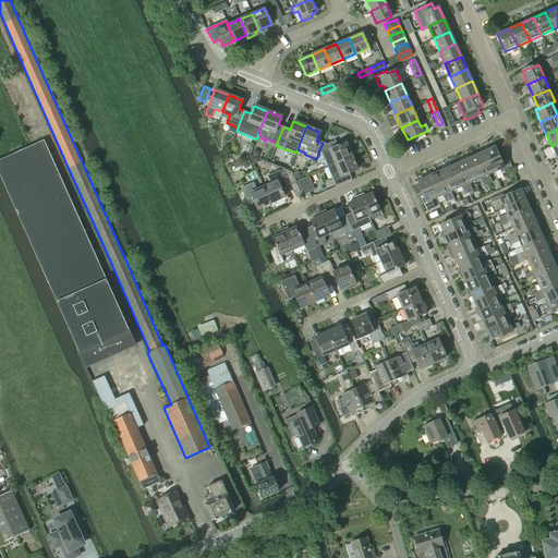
[(44,141),(0,159),(0,177),(79,353),(86,368),(135,347),(129,330),(44,141)]
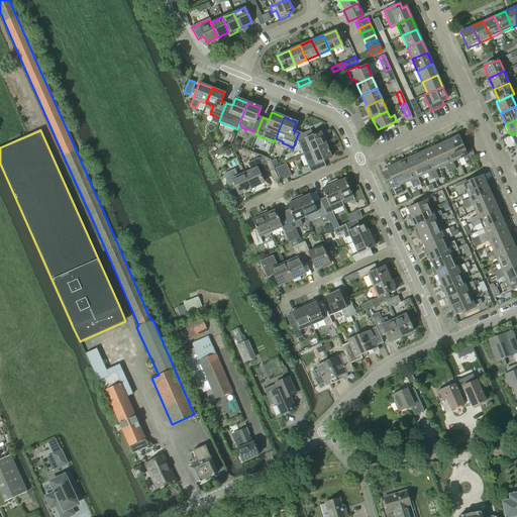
[(299,132),(295,141),(298,142),(303,154),(310,151),(325,145),(320,133),(313,136),(310,130),(302,134),(299,132)]
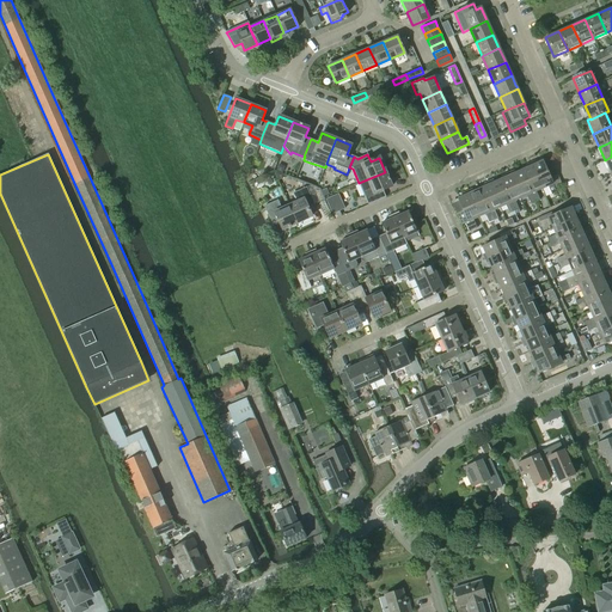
[(534,161),(530,163),(542,190),(548,187),(552,195),(556,194),(542,161),(536,164),(534,161)]
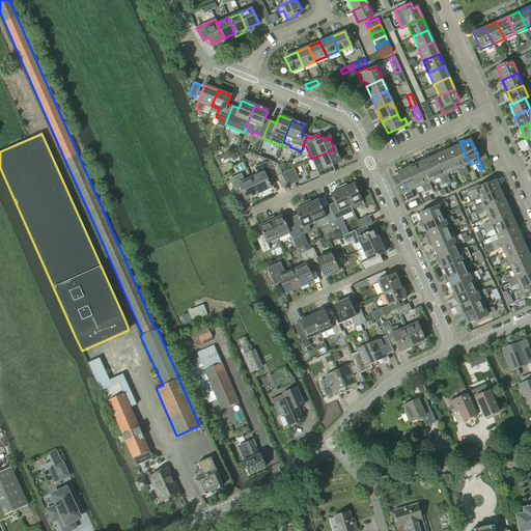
[(457,145),(451,148),(460,168),(464,176),(469,174),(466,167),(470,165),(459,141),(456,143),(457,145)]
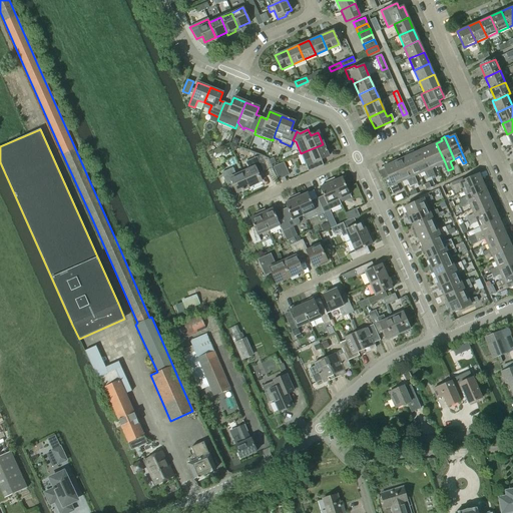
[(430,142),(427,144),(433,158),(436,166),(442,164),(445,171),(448,170),(445,162),(436,143),(433,145),(432,145),(430,142)]
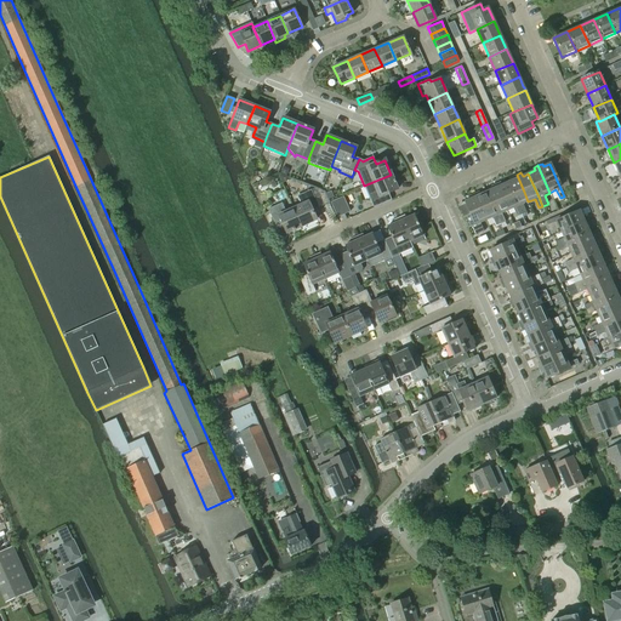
[(372,182),(364,186),(374,208),(388,201),(385,194),(388,193),(397,189),(391,175),(372,182)]
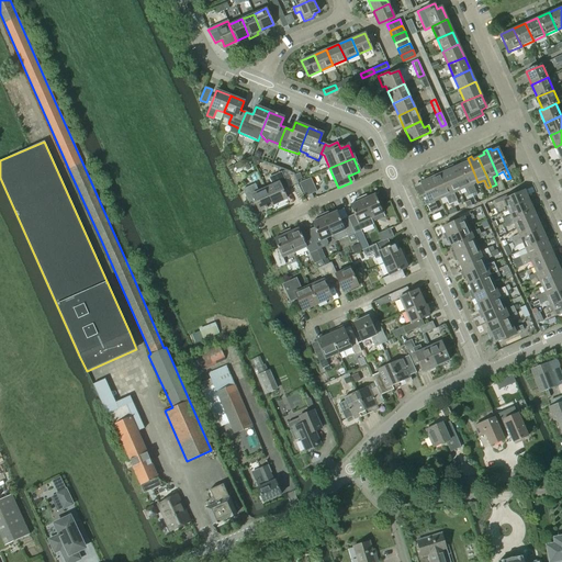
[(464,163),(458,166),(471,195),(474,194),(476,192),(475,190),(473,184),(478,182),(474,173),(468,158),(463,160),(464,163)]
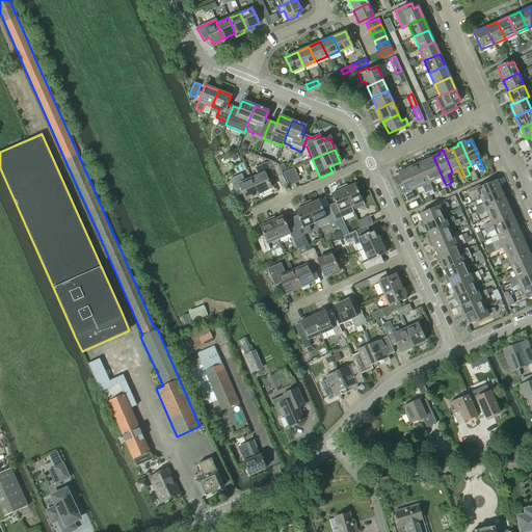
[(428,156),(424,158),(434,181),(440,179),(443,186),(446,185),(433,157),(429,159),(428,156)]
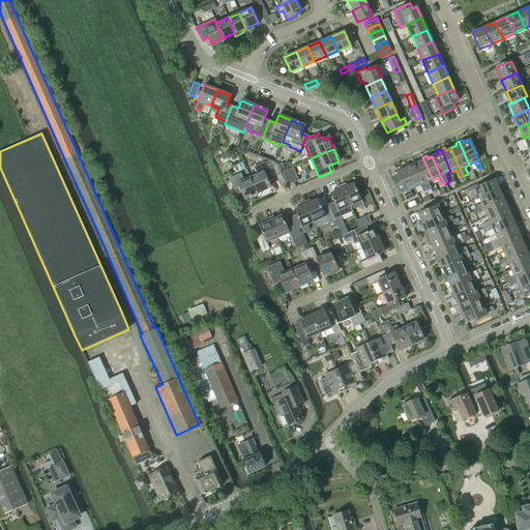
[(420,162),(414,165),(427,192),(431,189),(428,182),(433,180),(422,157),(418,159),(420,162)]
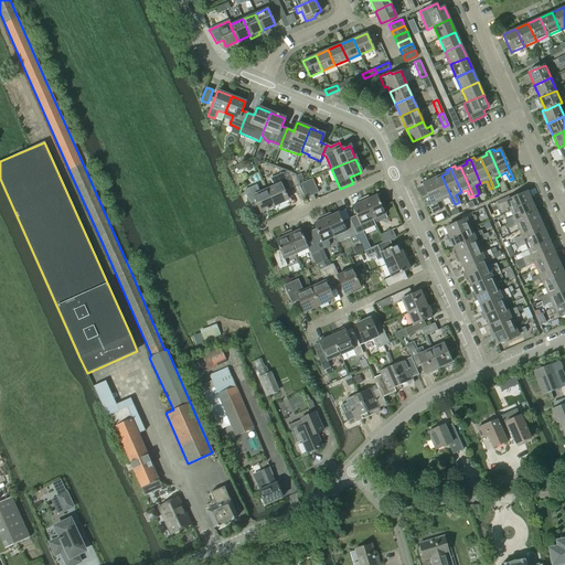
[(274,187),(266,190),(274,206),(287,200),(284,192),(290,190),(283,172),(270,179),(274,187)]
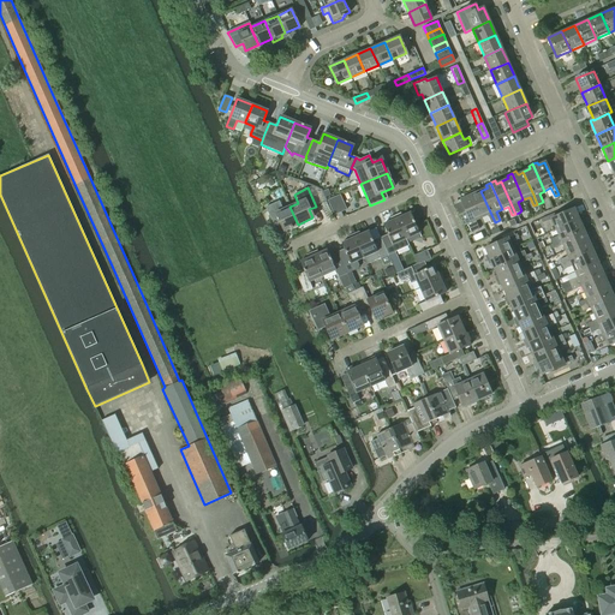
[(473,190),(469,192),(481,219),(487,216),(490,225),(495,222),(481,191),(475,193),(473,190)]
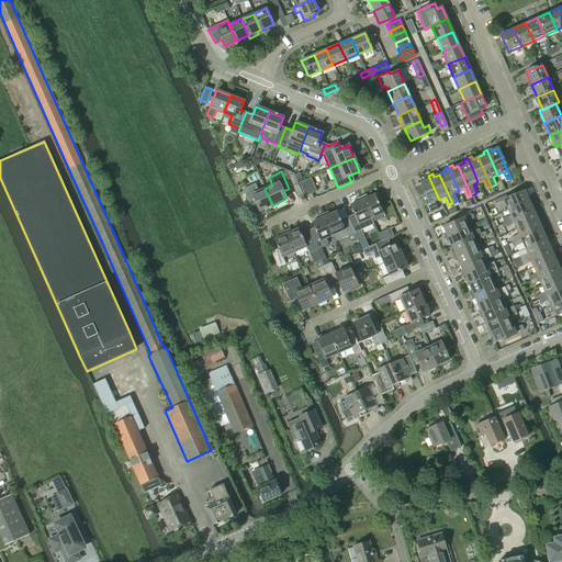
[(425,192),(418,195),(424,205),(426,204),(429,213),(433,211),(437,210),(435,202),(439,200),(428,176),(425,177),(426,180),(420,182),(425,192)]
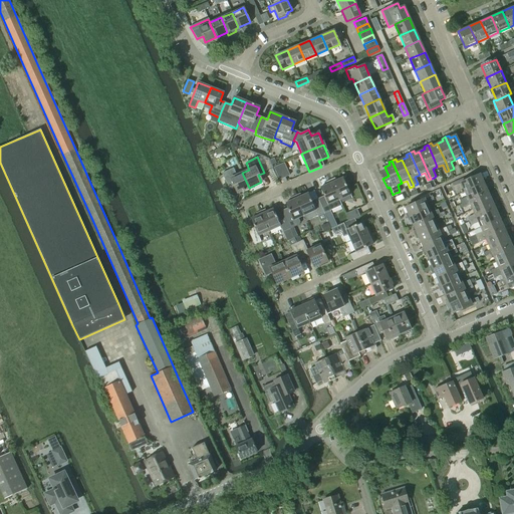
[(284,163),(273,168),(279,181),(290,176),(284,163)]
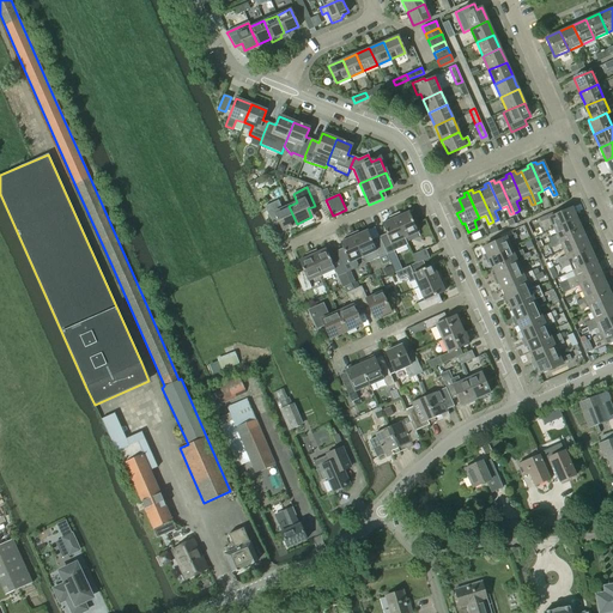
[(278,200),(265,206),(271,222),(278,218),(279,222),(283,230),(297,224),(289,206),(281,210),(278,200)]
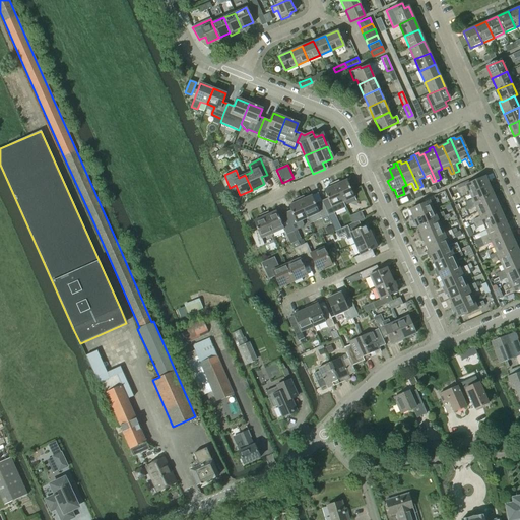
[(473,179),(457,186),(458,189),(460,193),(467,189),(469,194),(493,185),(491,181),(488,182),(485,177),(484,177),(483,175),(482,174),(473,179)]
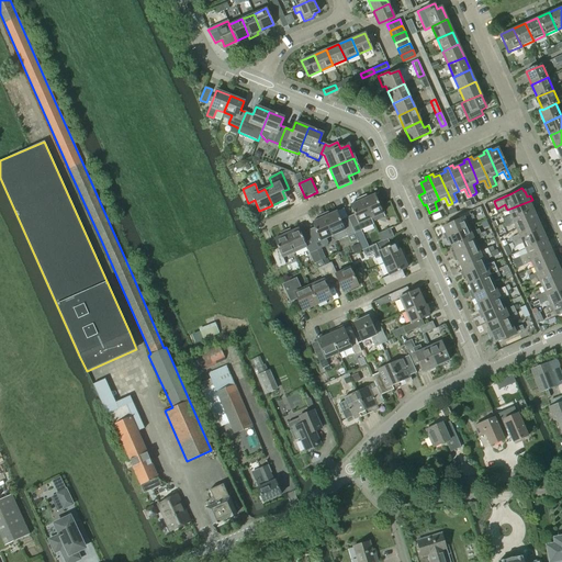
[(360,198),(370,218),(382,213),(374,195),(367,198),(366,194),(360,198)]
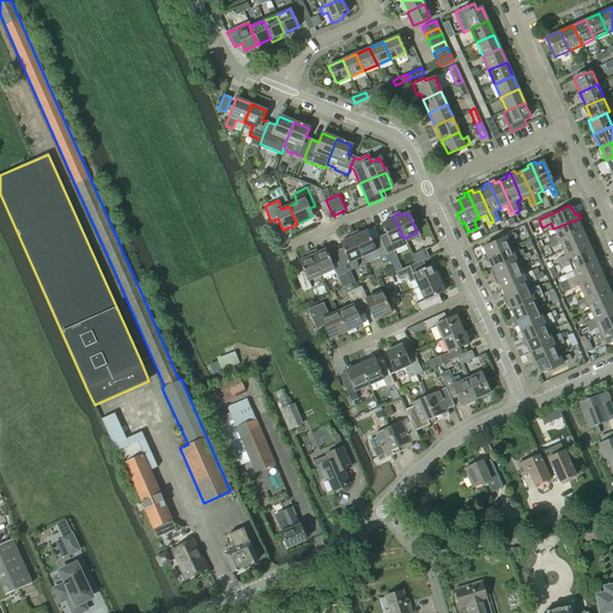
[(404,238),(393,216),(388,217),(389,220),(382,224),(387,234),(378,237),(386,255),(394,252),(407,246),(404,238)]
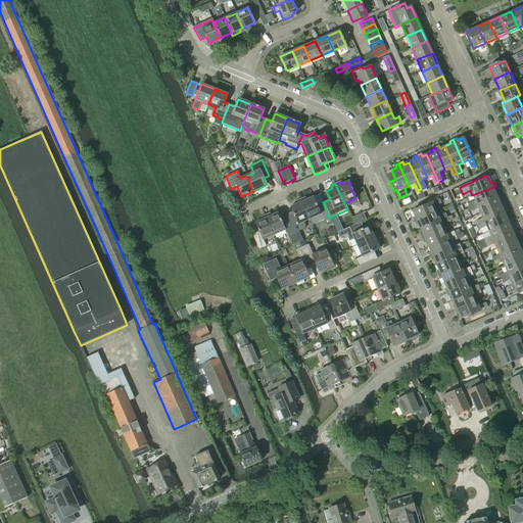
[(475,200),(467,203),(469,208),(496,196),(493,191),(496,189),(495,186),(472,195),(475,200)]
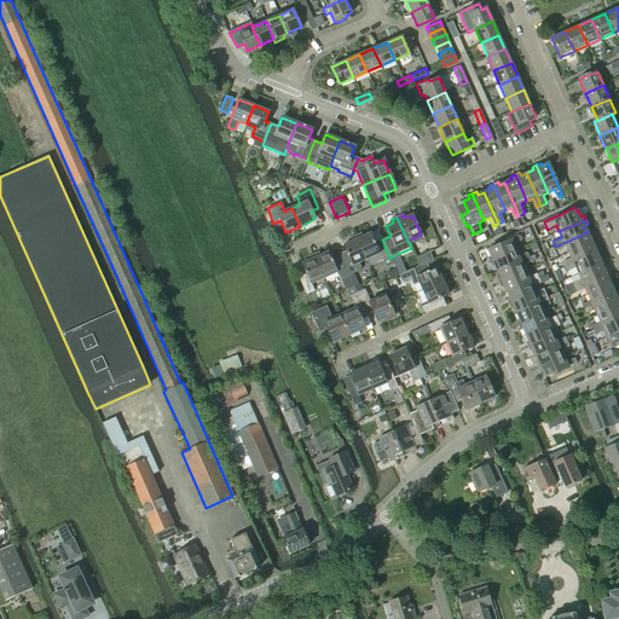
[(389,258),(382,239),(375,243),(371,232),(362,237),(360,233),(354,236),(365,259),(369,266),(382,260),(389,258)]
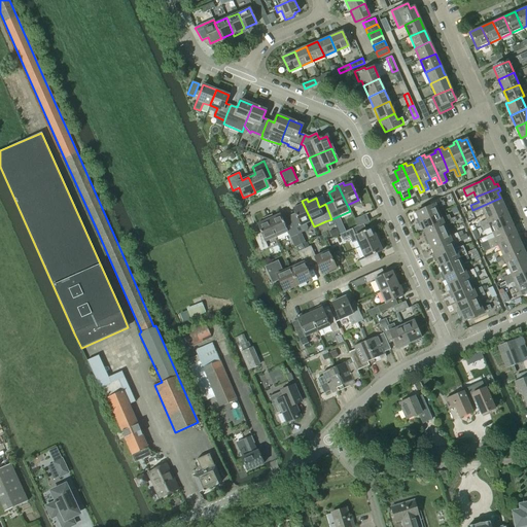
[(500,198),(472,210),(475,213),(482,210),(484,215),(506,205),(505,202),(502,203),(500,198)]
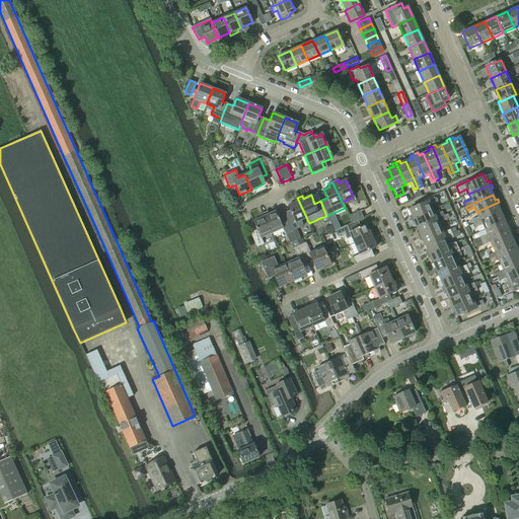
[(306,217),(297,198),(293,200),(295,203),(288,206),(291,214),(286,216),(293,231),(302,227),(303,224),(301,220),(306,217)]
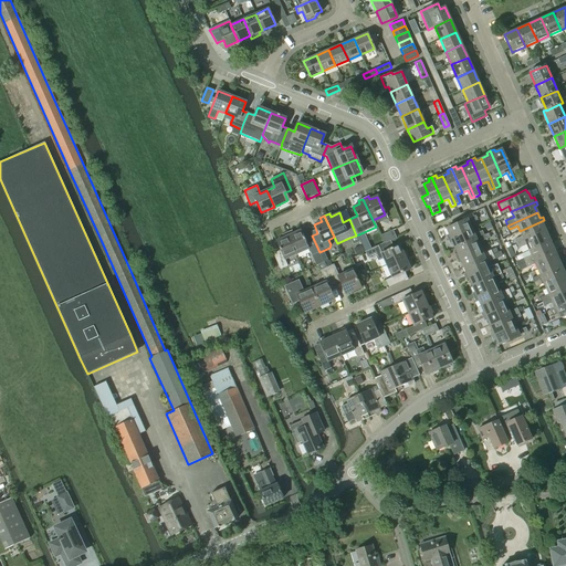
[(448,234),(446,236),(448,240),(471,230),(469,223),(477,220),(474,216),(446,229),(448,234)]
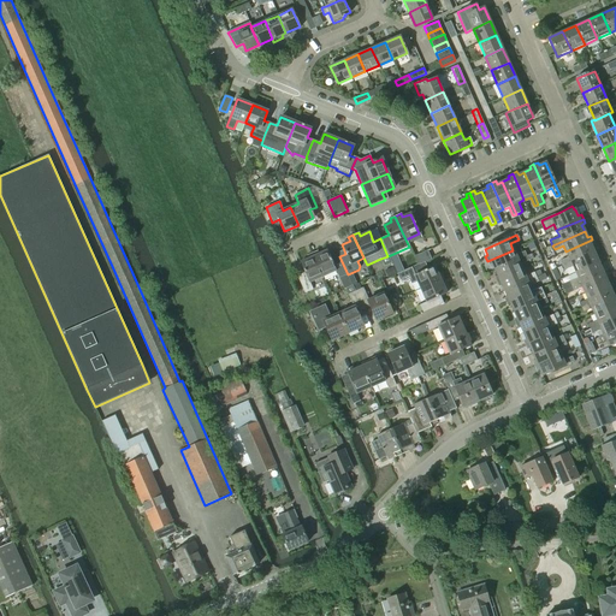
[(569,258),(560,261),(562,266),(593,252),(591,246),(594,244),(592,240),(566,252),(569,258)]
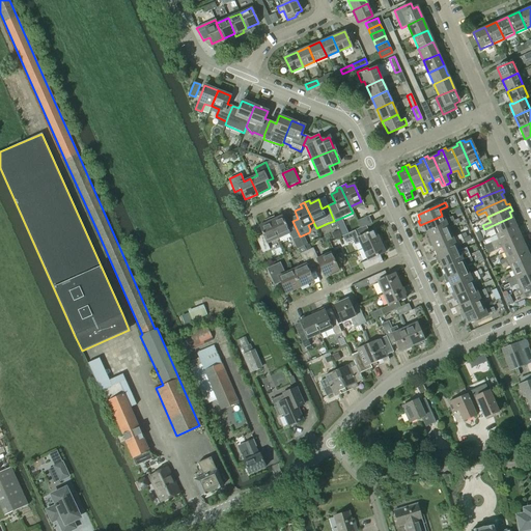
[(300,236),(292,221),(291,218),(284,221),(282,216),(275,219),(274,216),(269,218),(278,239),(289,233),(292,240),(300,236)]
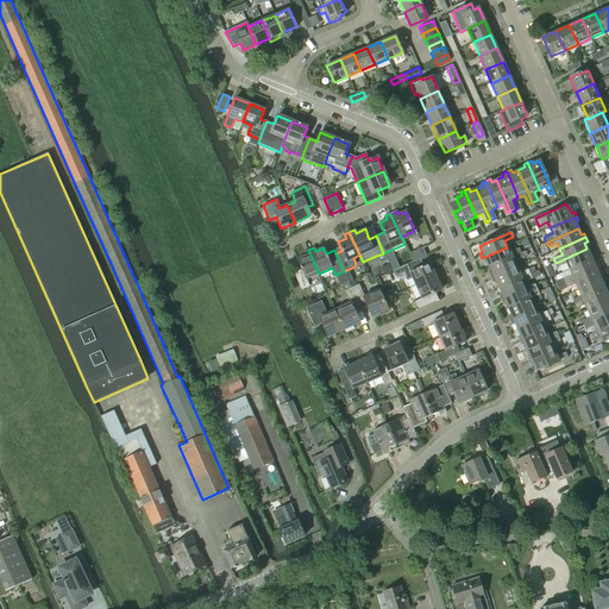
[(422,248),(409,253),(413,262),(416,261),(420,258),(426,256),(422,248)]
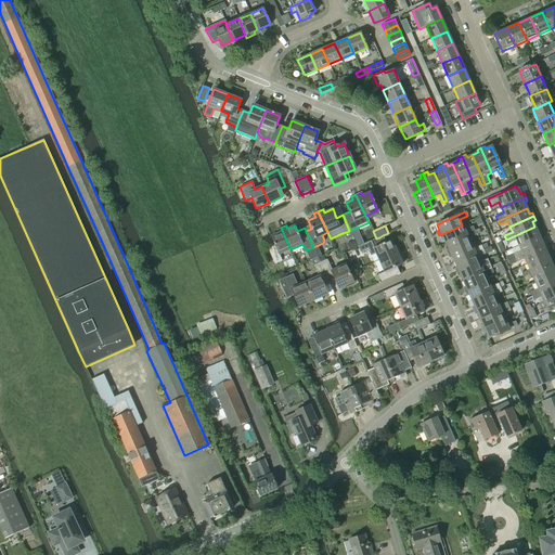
[(462,226),(439,235),(440,240),(443,237),(446,244),(468,233),(475,231),(473,227),(468,229),(464,230),(462,226)]
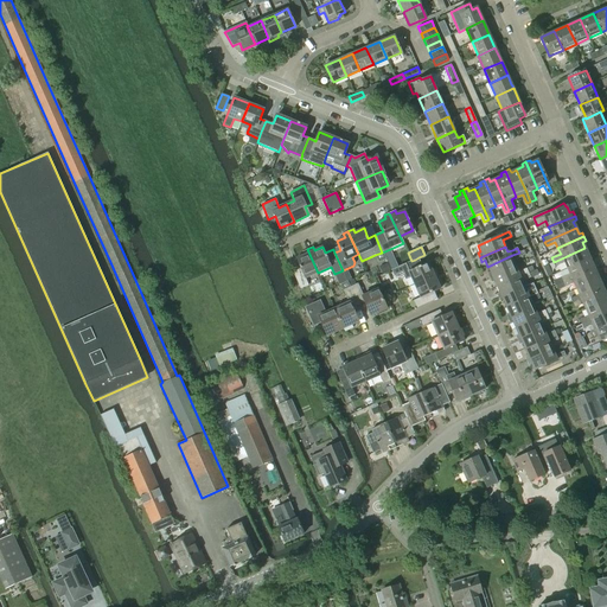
[(585,248),(554,262),(556,267),(564,262),(567,269),(593,257),(590,253),(588,254),(585,248)]
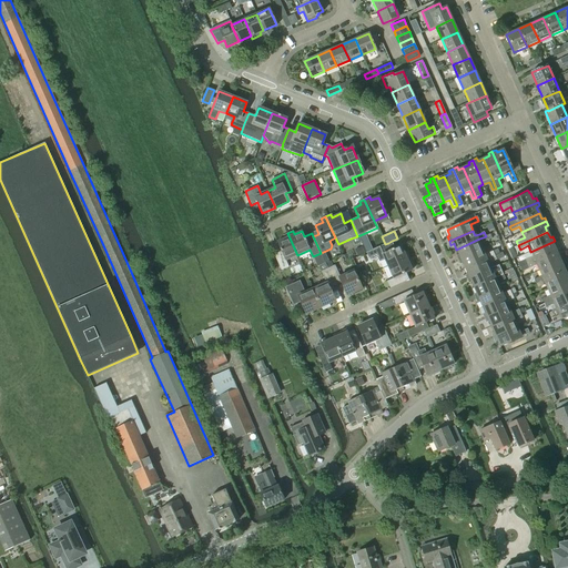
[(297,255),(287,233),(283,235),(284,239),(276,242),(281,251),(274,254),(281,270),(288,266),(285,261),(297,255)]
